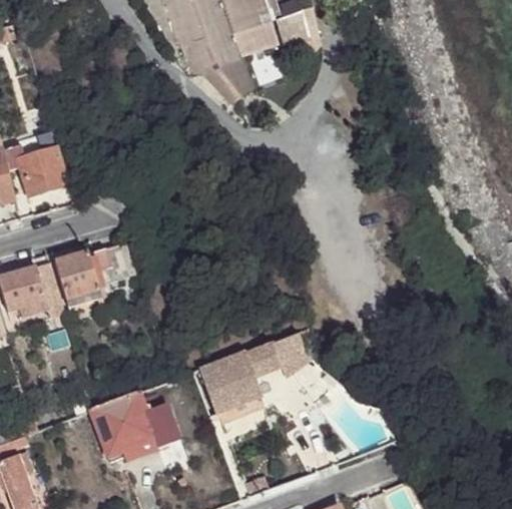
[(158,0),(176,50),(181,48),(203,66),(232,57),(225,33),(233,31),(221,0),(158,0)]
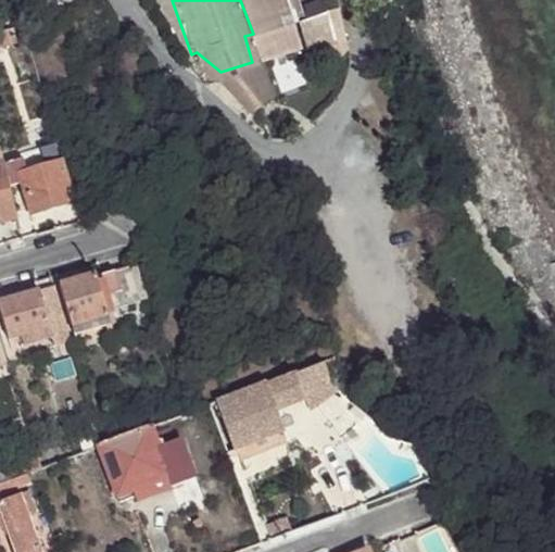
[(240,0),(253,34),(303,13),(298,0),(240,0)]
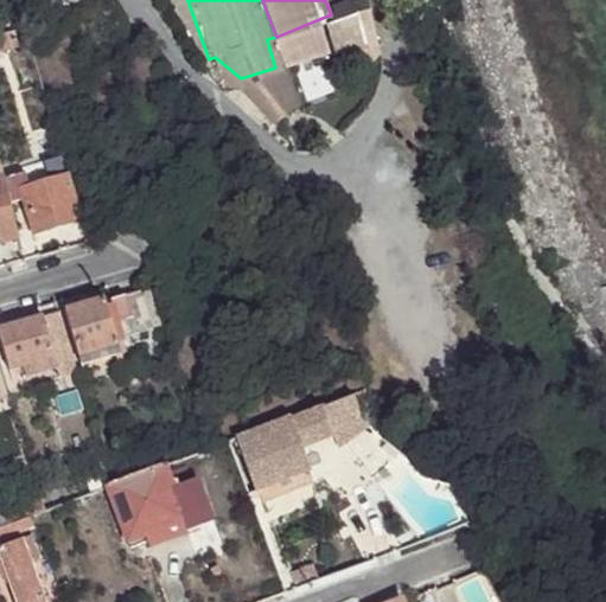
[(323,19),(335,58),(367,49),(356,10),(323,19)]
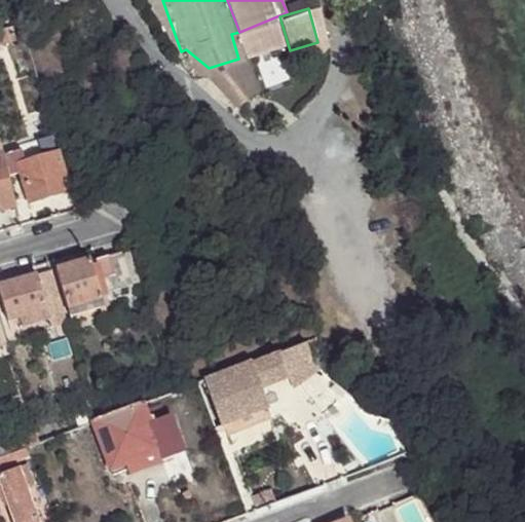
[(59,148),(54,135),(21,144),(22,147),(25,157),(59,148)]
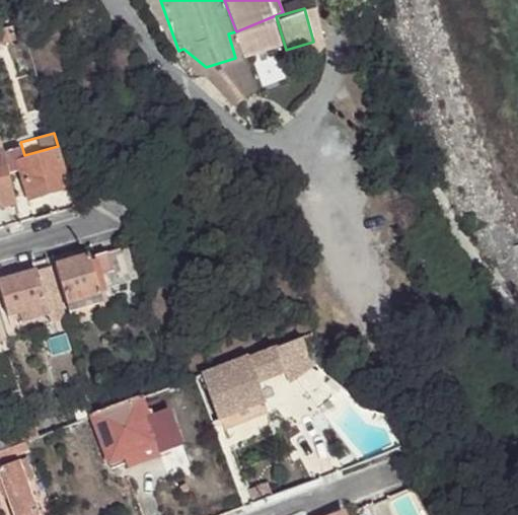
[(0,204),(14,200),(7,170),(2,151),(0,141),(0,204)]
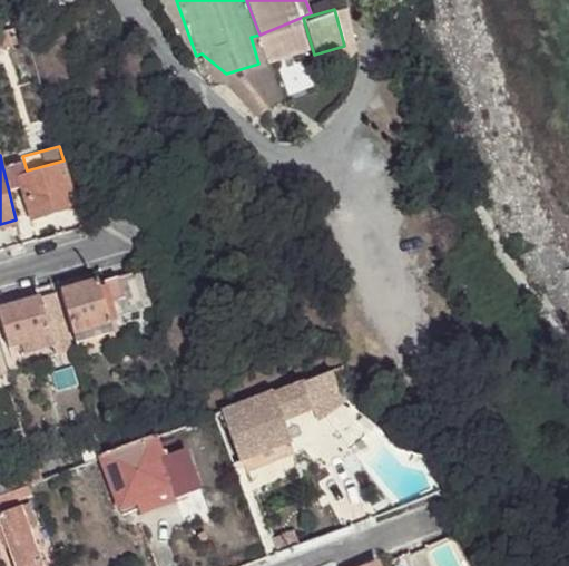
[(27,171),(23,159),(2,166),(8,187),(21,184),(18,174),(27,171)]
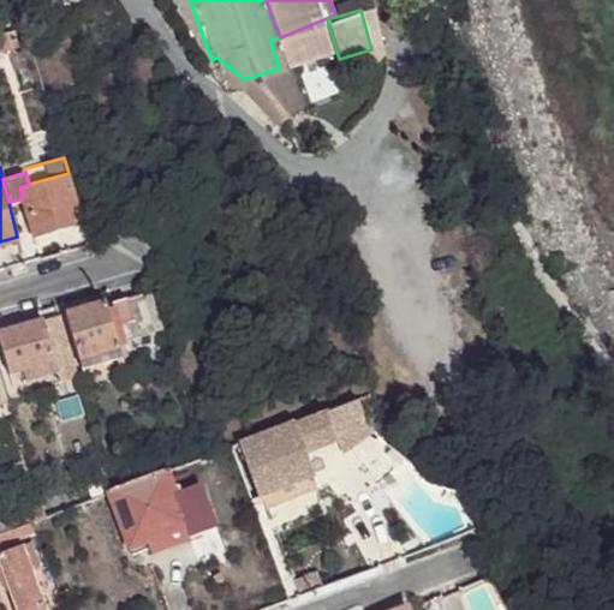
[(82,219),(69,173),(29,184),(19,187),(23,198),(33,233),(35,233),(63,225),(82,219)]
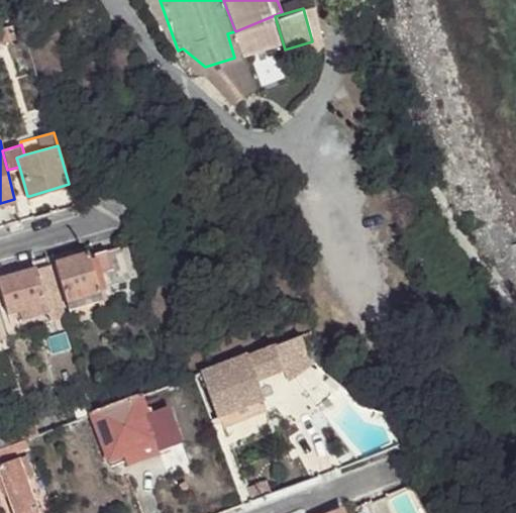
[(119,246),(90,254),(100,287),(129,279),(119,246)]
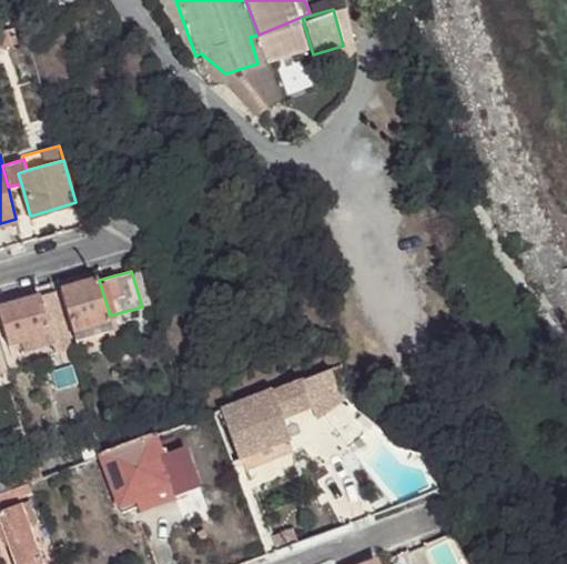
[(61,288),(74,331),(111,320),(110,315),(99,280),(99,277),(61,288)]
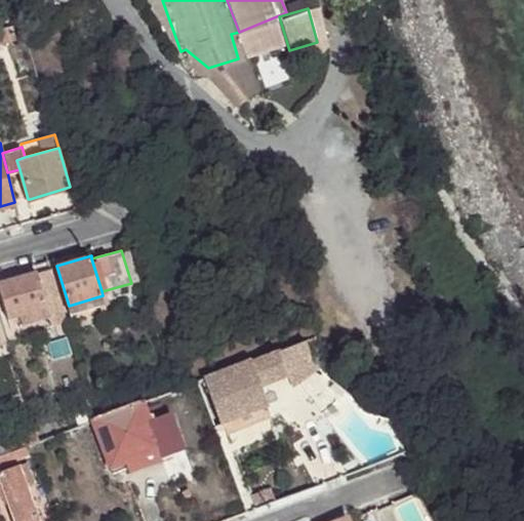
[(62,312),(49,268),(36,272),(47,306),(50,316),(54,314),(62,312)]
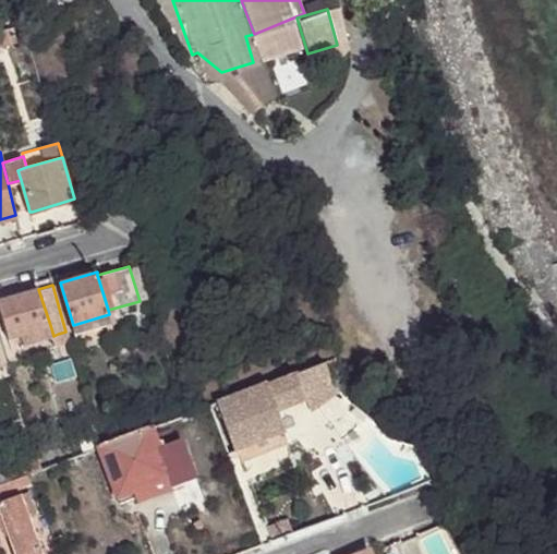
[(50,325),(38,289),(0,300),(0,310),(8,337),(21,334),(50,325)]
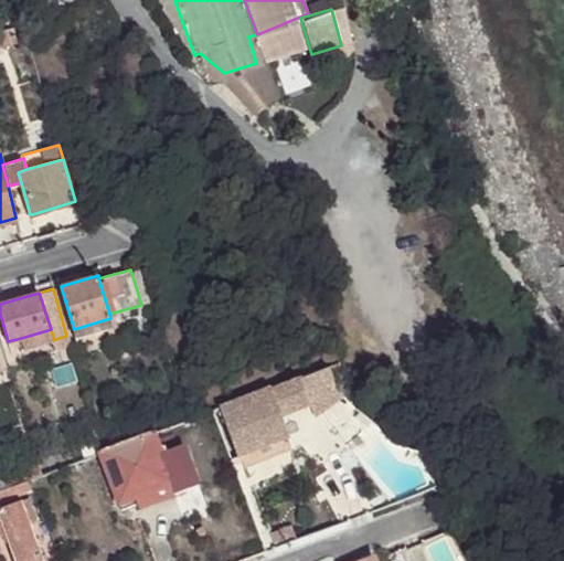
[(110,318),(74,329),(76,340),(114,329),(110,318)]
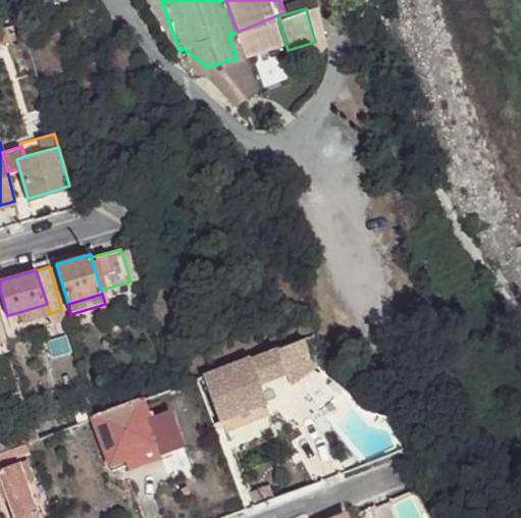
[(47,304),(19,312),(22,321),(48,314),(50,314),(47,304)]
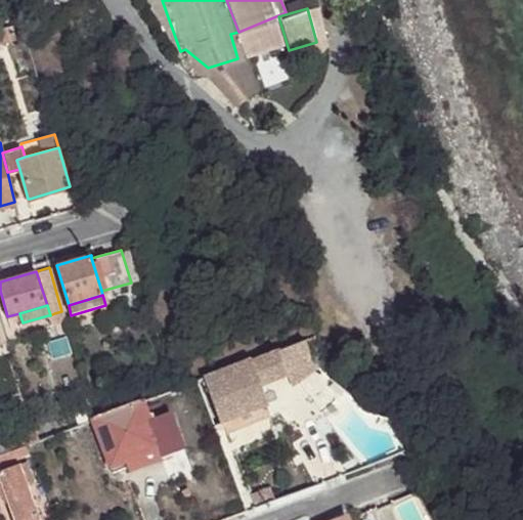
[(305,353),(309,352),(305,338),(276,348),(282,370),(284,370),(308,359),(305,353)]
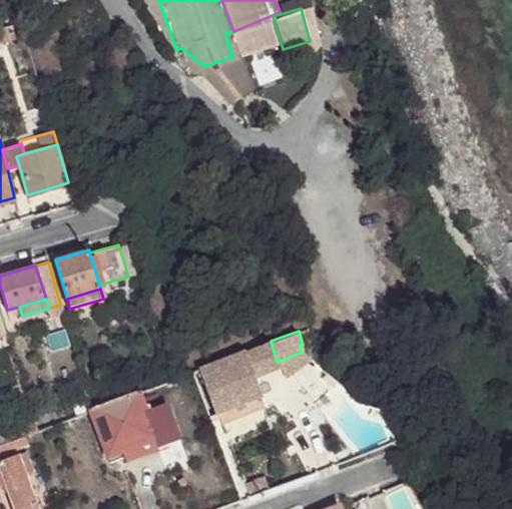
[(277,362),(271,341),(247,351),(256,371),(277,362)]
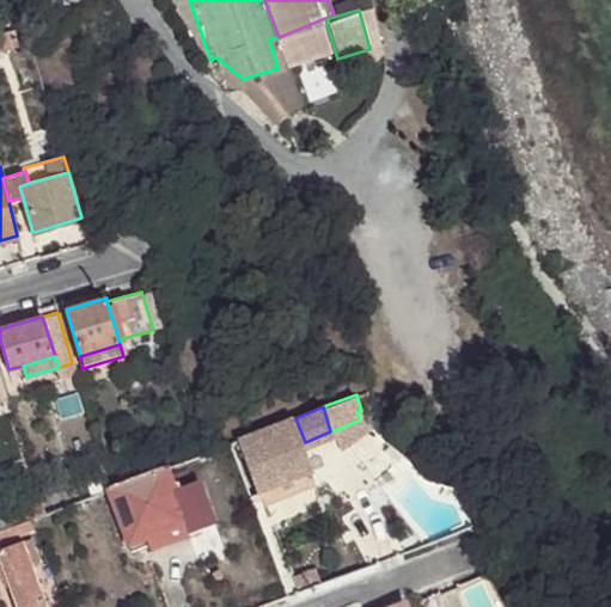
[(370,428),(360,420),(331,431),(346,445),(370,428)]
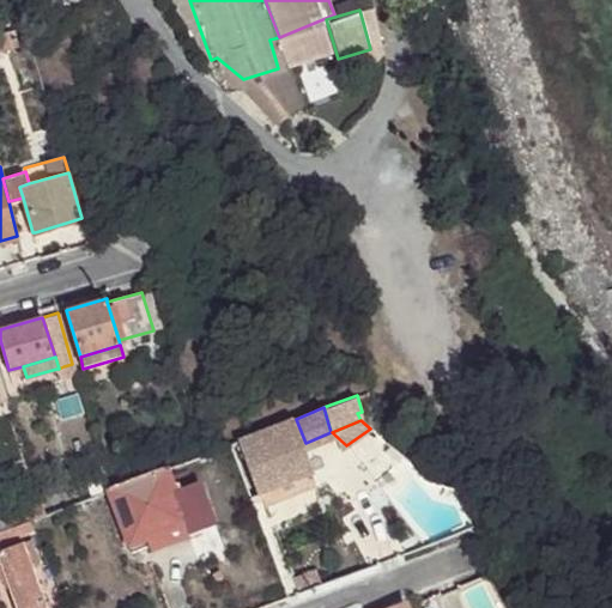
[(258,493),(260,493),(310,474),(313,473),(296,427),(241,449),(258,493)]
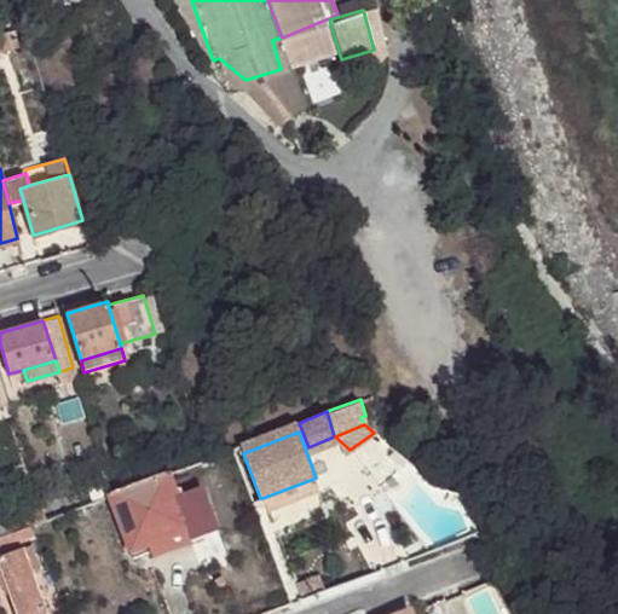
[(446,515),(413,462),(387,478),(420,532),(446,515)]
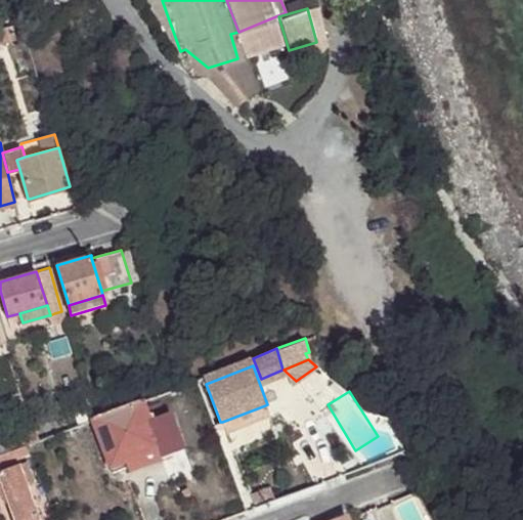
[(140,399),(93,417),(92,418),(110,465),(124,459),(155,447),(157,447),(148,420),(140,399)]
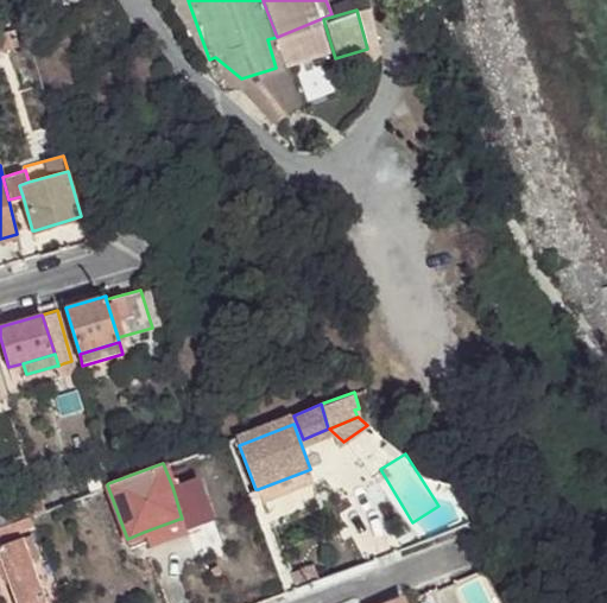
[(108,483),(105,470),(92,475),(95,489),(107,484),(108,483)]
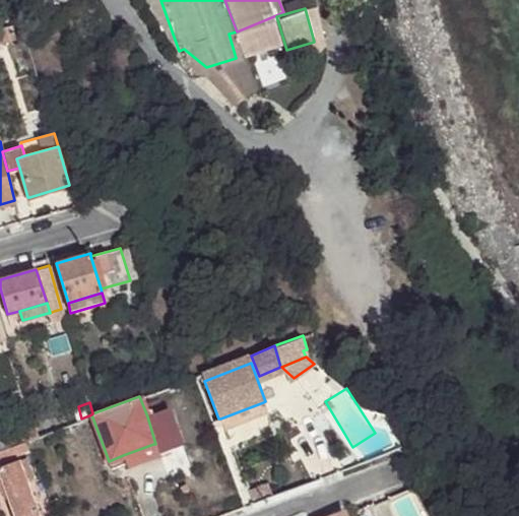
[(263,402),(220,418),(223,428),(267,411),(263,402)]
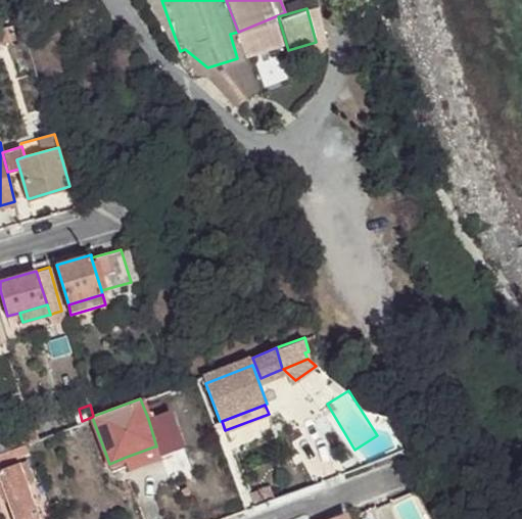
[(170,412),(148,419),(156,446),(154,446),(158,457),(183,449),(170,412)]
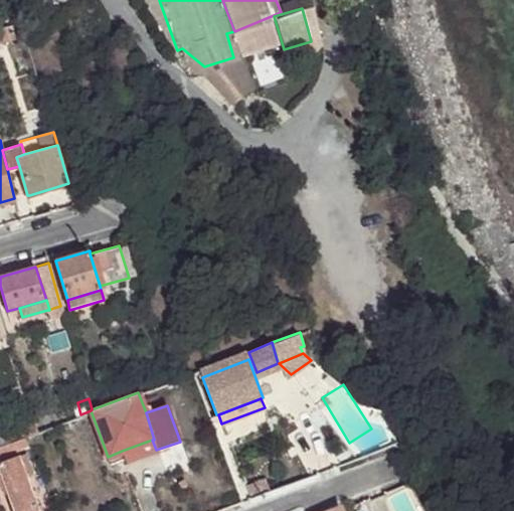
[(36,431),(32,419),(13,427),(17,438),(24,435),(36,431)]
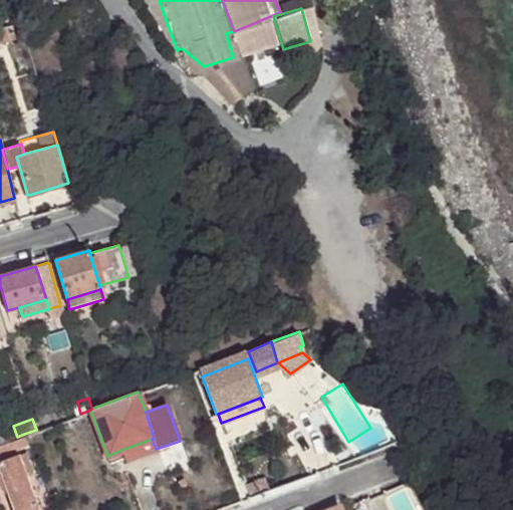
[(17,437),(0,443),(0,455),(28,445),(24,434),(17,437)]
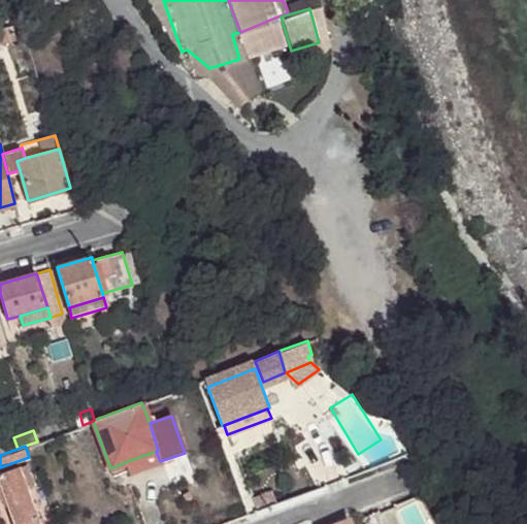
[(156,451),(125,462),(129,472),(160,461),(156,451)]
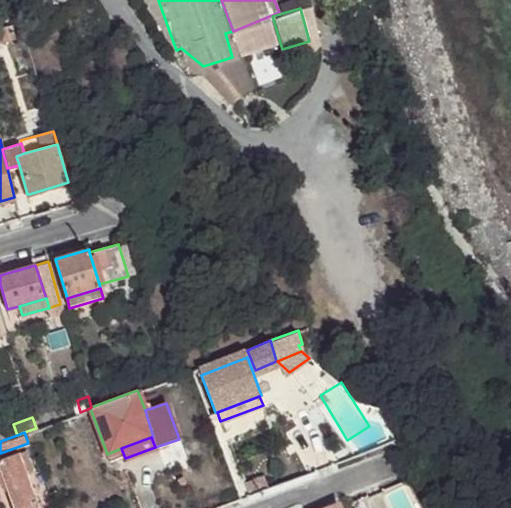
[(32,471),(24,450),(0,459),(0,483),(4,482),(13,507),(36,507),(25,474),(32,471)]
